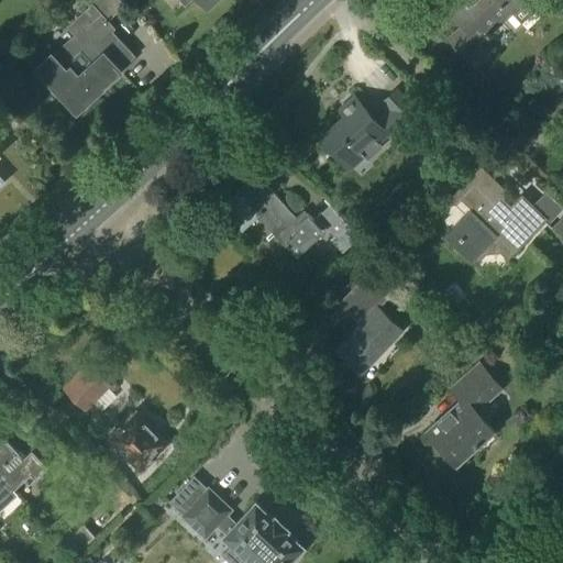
[(76,110),(134,57),(105,24),(124,7),(118,0),(81,0),(89,7),(66,28),(74,36),(37,68),(76,110)]
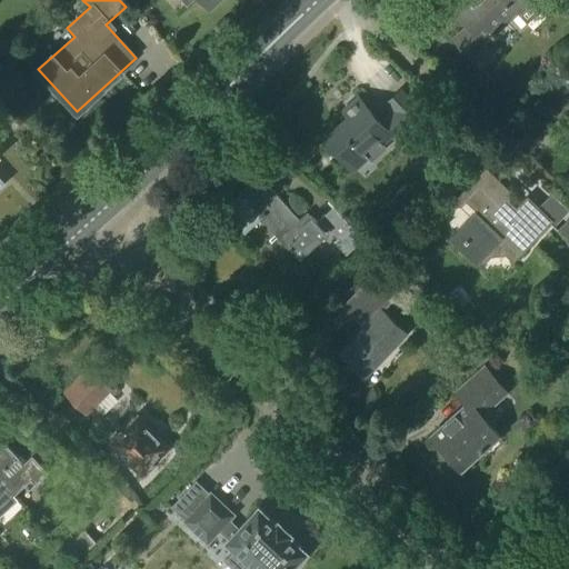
[(181,0),(188,7),(195,0),(200,0),(210,10),(220,0),(181,0)]
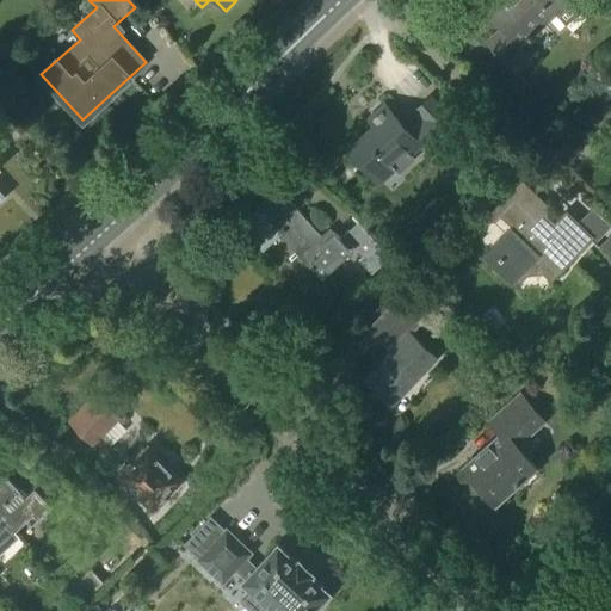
[(498,0),(504,6),(492,17),(501,28),(485,42),(503,60),(518,45),(519,48),(555,14),(566,26),(582,11),(572,0),(498,0)]
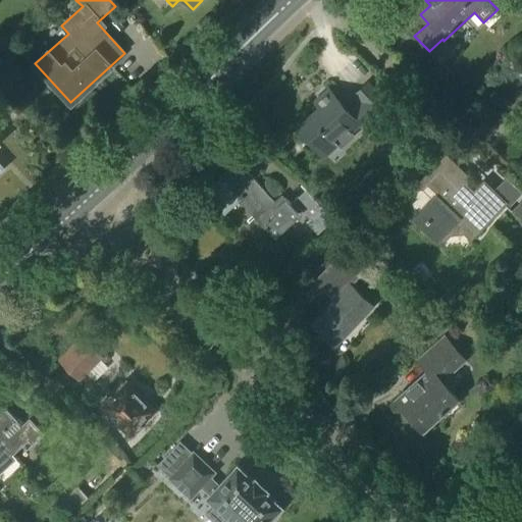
[(375,117),(388,106),(369,85),(357,96),(363,103),(351,114),(333,95),(319,107),(321,109),(300,128),(319,150),(332,139),(342,150),(355,137),(352,134),(373,114),(375,117)]
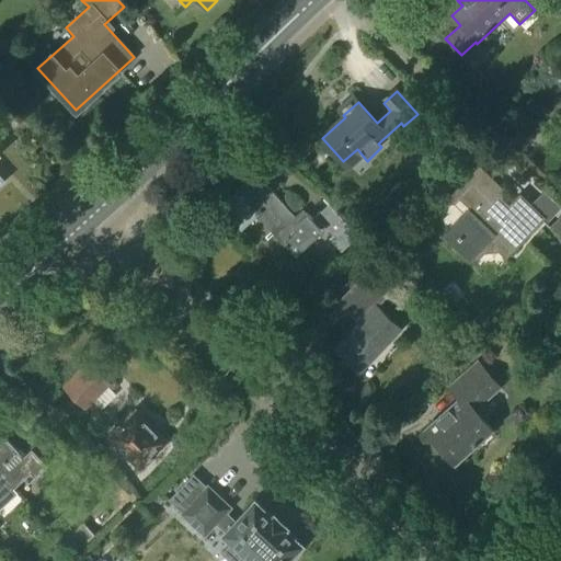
[(506,194),(479,167),(448,197),(456,204),(466,194),(476,204),(444,236),(470,262),(493,239),(491,236),(494,232),(512,250),(508,254),(511,255),(545,220),(519,195),(510,205),(506,208),(500,202),(503,198),(506,194)]
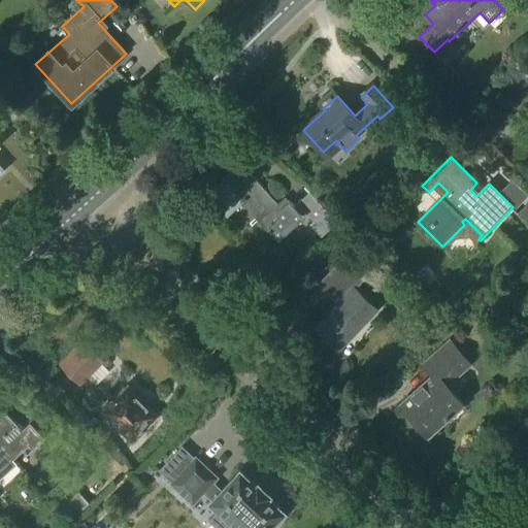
[(249,183),(237,168),(207,195),(227,218),(244,202),(275,237),(300,216),(289,202),(286,205),(282,201),(277,205),(254,178),(249,183)]
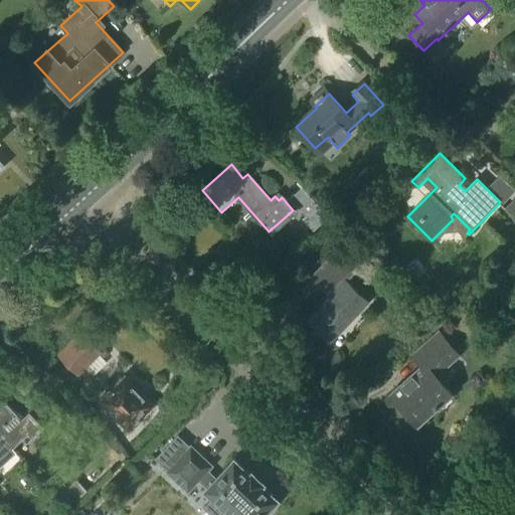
[(314,231),(329,218),(302,188),(291,199),(307,217),(304,220),(314,231)]
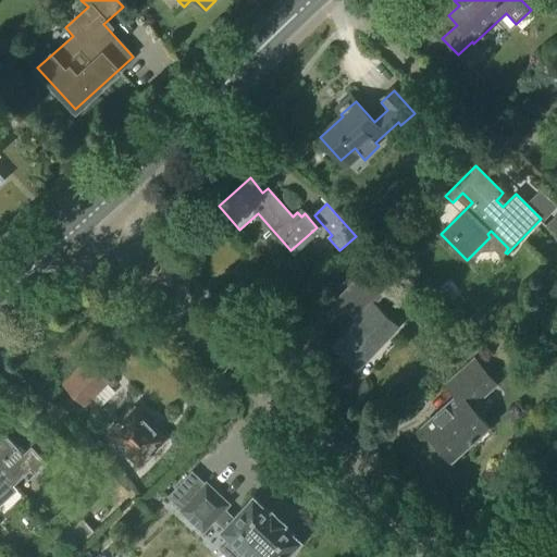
[(556,215),(546,227),(556,237),(556,215)]
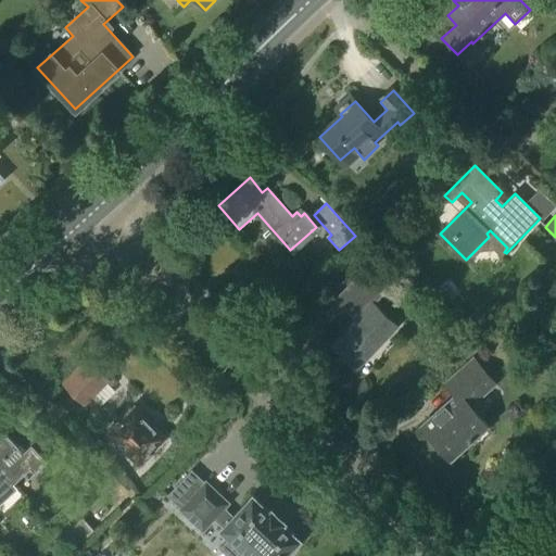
[(356,369),(399,326),(375,304),(382,295),(361,275),(337,300),(359,321),(348,335),(345,332),(332,346),(356,369)]
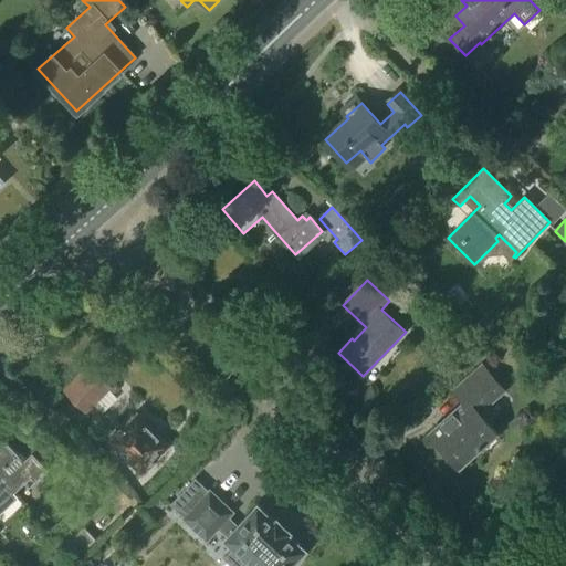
[(459,468),(498,432),(479,412),(504,390),(482,366),(453,391),(464,404),(429,435),(459,468)]
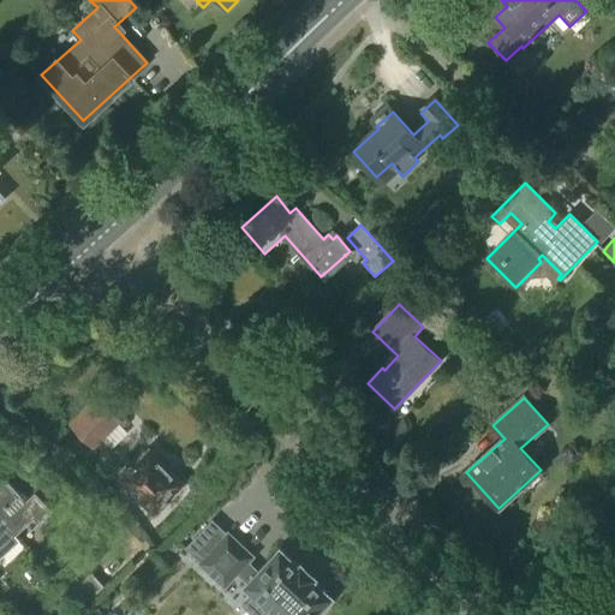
[(94,447),(97,443),(120,421),(97,399),(71,424),(94,447)]
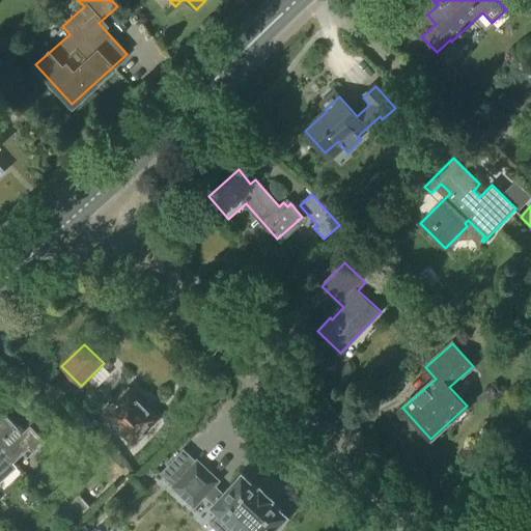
[(134,444),(159,419),(129,389),(104,414),(134,444)]
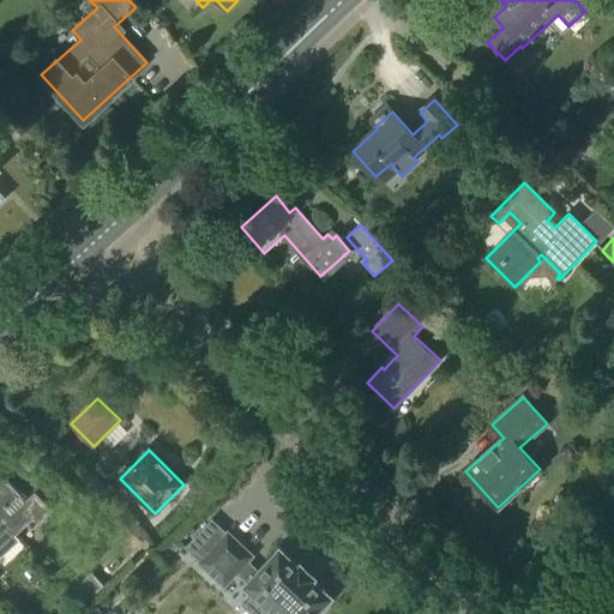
[(28,499),(6,475),(0,480),(0,515),(17,534),(29,523),(32,528),(54,509),(36,491),(28,499)]
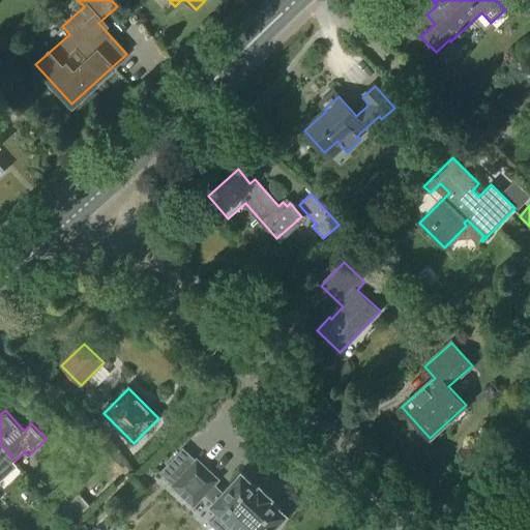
[(0,444),(0,481),(19,465),(15,461),(0,444)]
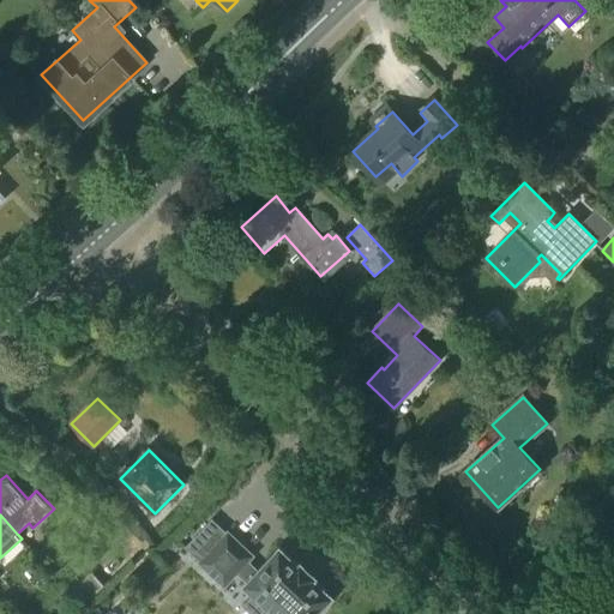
[(315,613),(333,595),(315,578),(318,576),(300,559),(298,561),(280,545),(258,569),(248,560),(253,555),(227,530),(198,561),(224,587),(238,572),(246,581),(244,584),(271,609),(266,613),(315,613)]
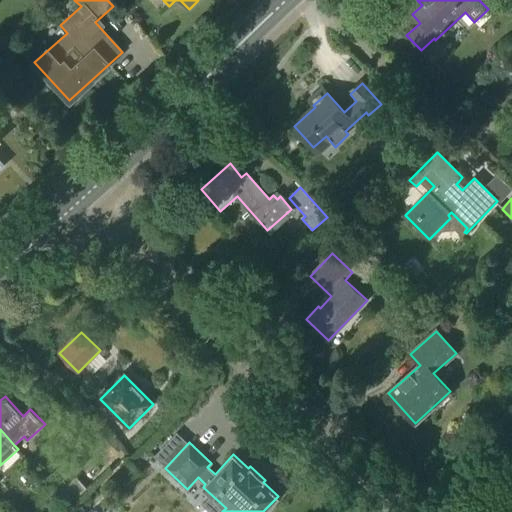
[(70,505),(88,489),(77,477),(59,494),(70,505)]
